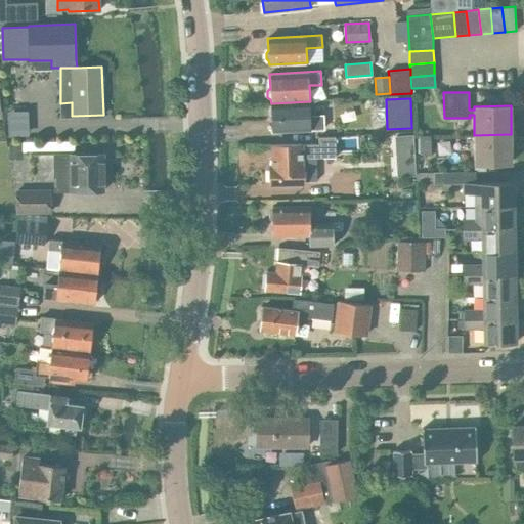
[(310,117),(310,101),(271,103),(271,105),(270,105),(268,107),(268,114),(271,117),(272,131),(311,130),(311,129),(323,129),(323,116),(310,117)]
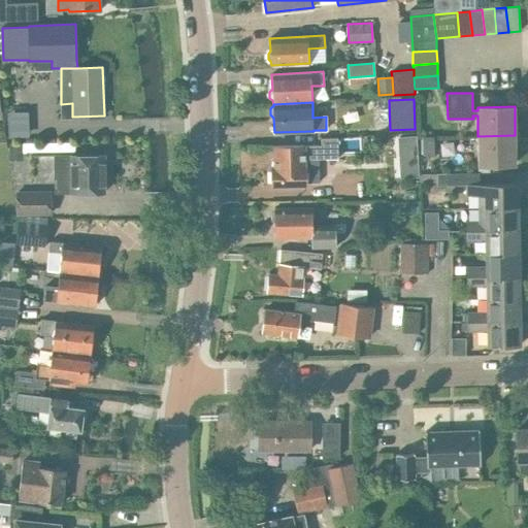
[(28,111),(7,112),(8,137),(29,137),(28,111)]
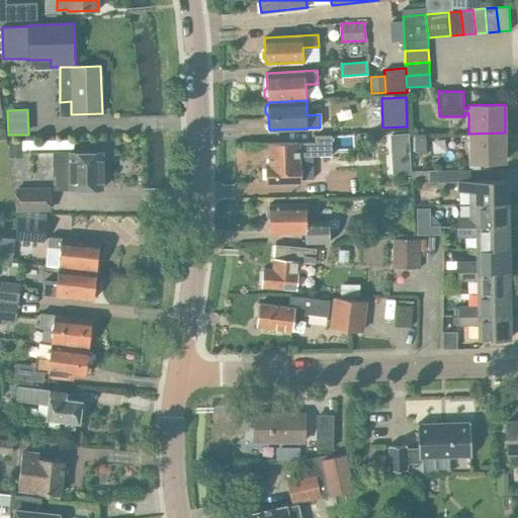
[(505,133),(468,134),(468,162),(469,162),(479,162),(481,162),(506,162),(505,133)]
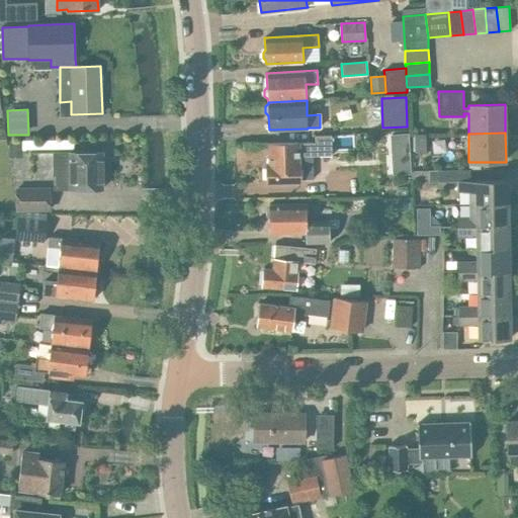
[(408,134),(390,135),(392,175),(394,175),(411,174),(410,160),(410,154),(408,137),(408,134)]
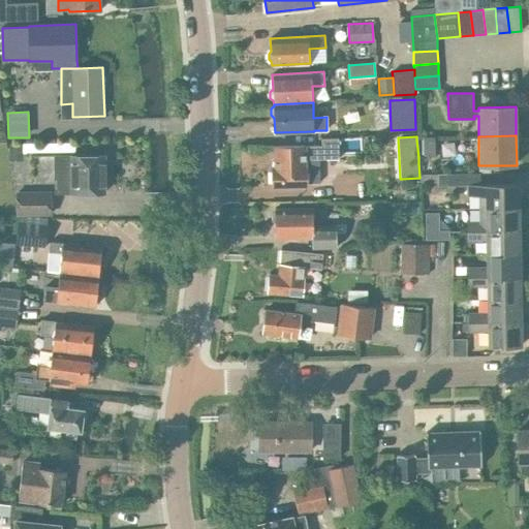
[(425,155),(435,155),(435,136),(424,136),(425,155)]
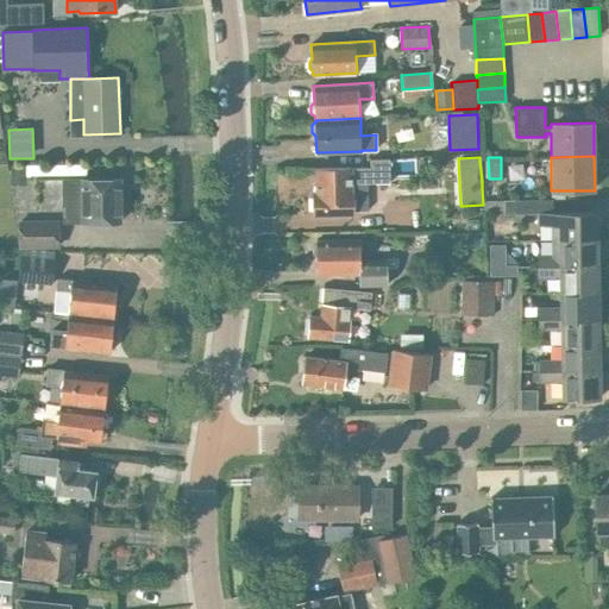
[(355,214),(355,211),(368,211),(368,183),(390,183),(390,159),(371,159),(370,168),(316,169),(316,194),(314,196),(314,212),(316,214),(355,214)]
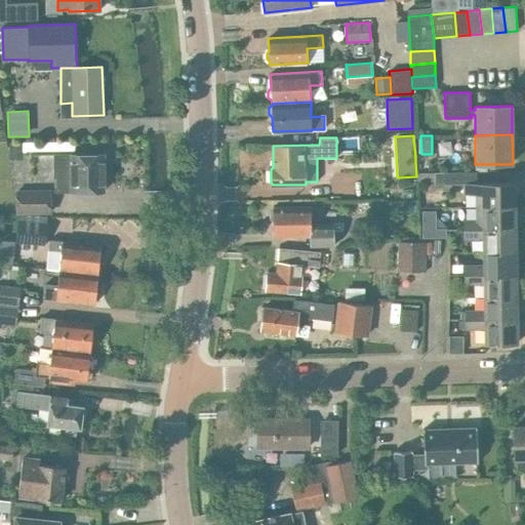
[(74,142),(23,143),(23,151),(74,151),(74,142)]
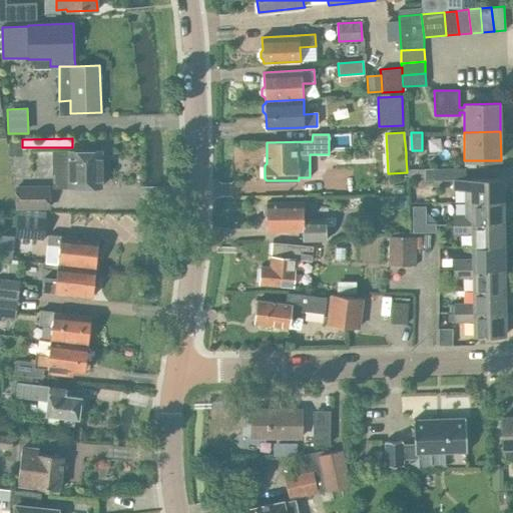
[(22,139),(9,139),(9,156),(22,156),(22,147),(22,139)]
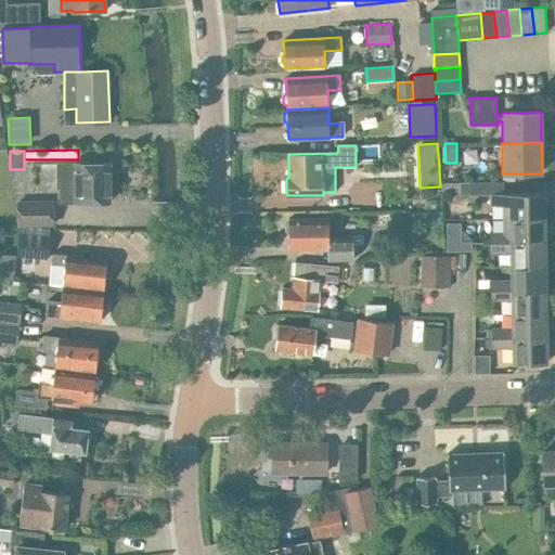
[(111,164),(56,164),(56,203),(87,203),(87,205),(97,205),(97,202),(111,202),(111,164)]
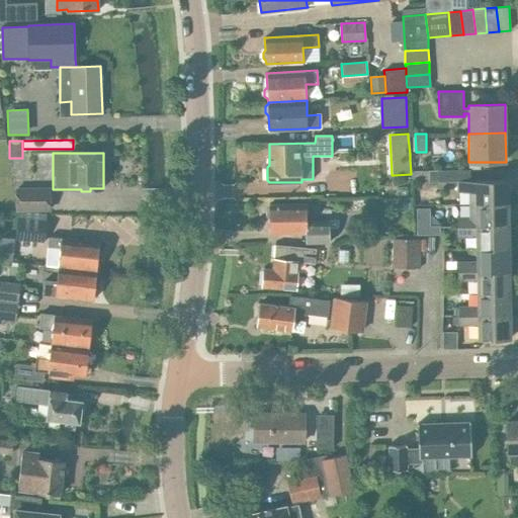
[(468,192),(468,203),(509,203),(508,181),(470,181),(469,169),(429,170),(413,171),(413,180),(429,179),(429,183),(456,182),(456,192),(468,192)]
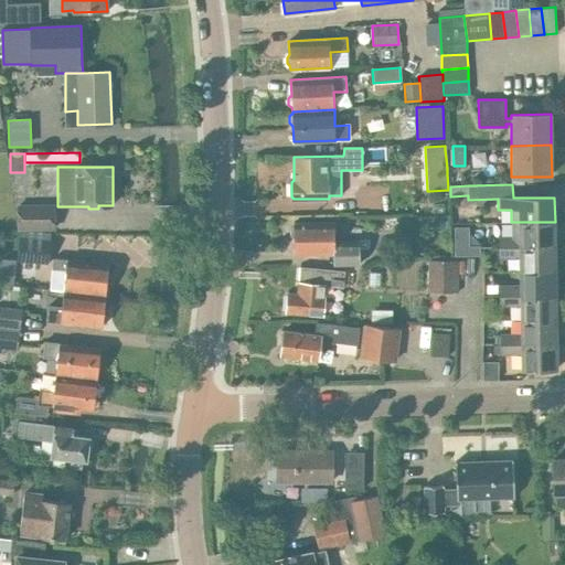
[(17,206),(18,230),(53,228),(53,206),(17,206)]
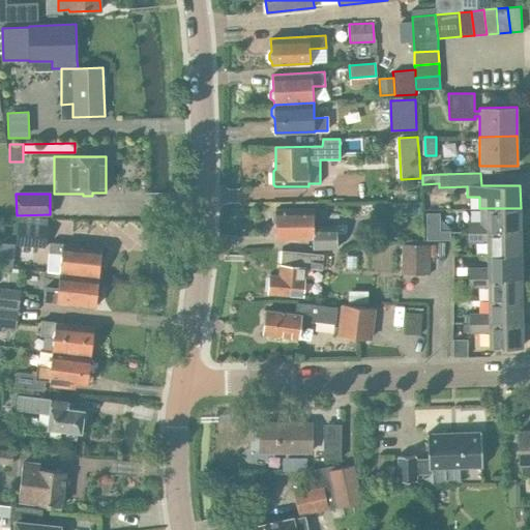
[(275,209),(275,212),(272,215),(272,221),(275,224),(275,238),(313,237),(313,248),(339,248),(337,227),(314,227),(314,208),(275,209)]
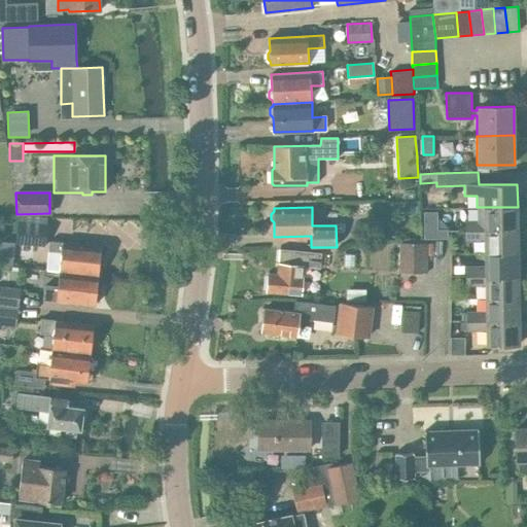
[(477,221),(465,221),(465,231),(518,229),(518,207),(488,207),(477,207),(477,221)]
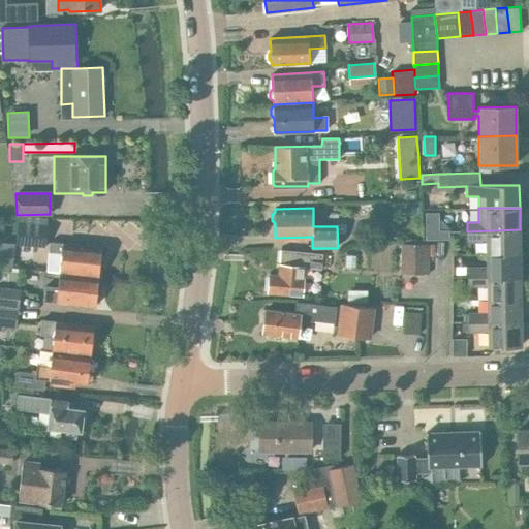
[(19,222),(17,244),(45,247),(48,225),(47,225),(19,222)]
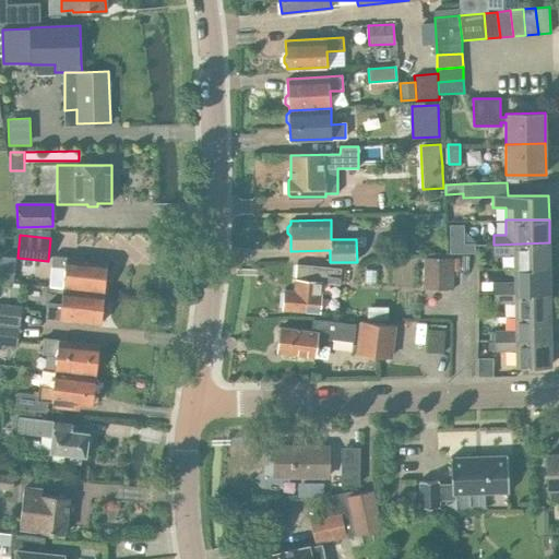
[(455,237),(449,238),(449,252),(466,252),(465,237),(455,237)]
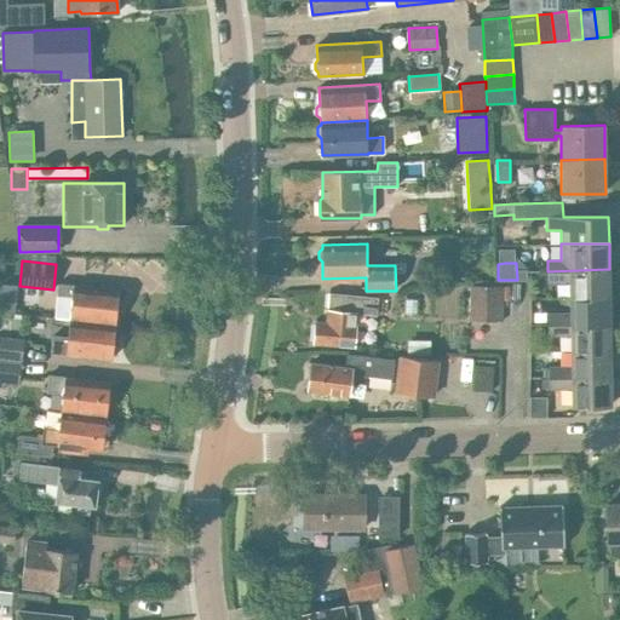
[(457,267),(429,268),(430,282),(457,281),(457,267)]
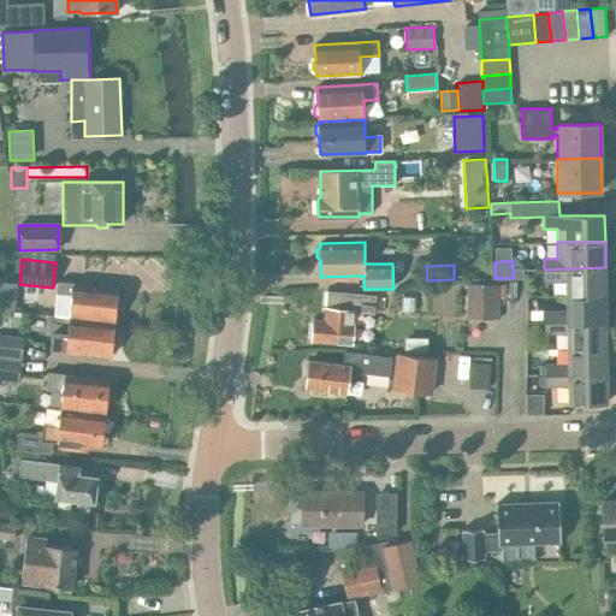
[(605,267),(544,270),(544,282),(566,282),(566,296),(605,295),(605,268),(605,267)]
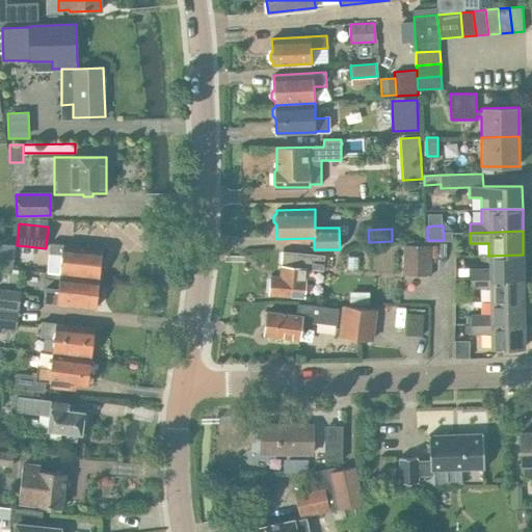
[(0,242),(0,266),(12,268),(15,244),(0,242)]
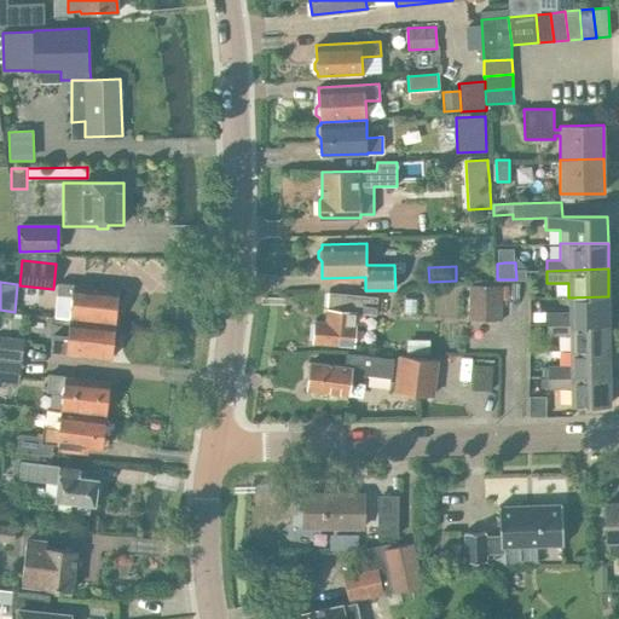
[(57,294),(55,318),(70,320),(115,325),(116,325),(117,322),(120,319),(121,313),(119,311),(120,290),(75,285),(75,284),(74,284),(59,283),(58,294),(57,294)]
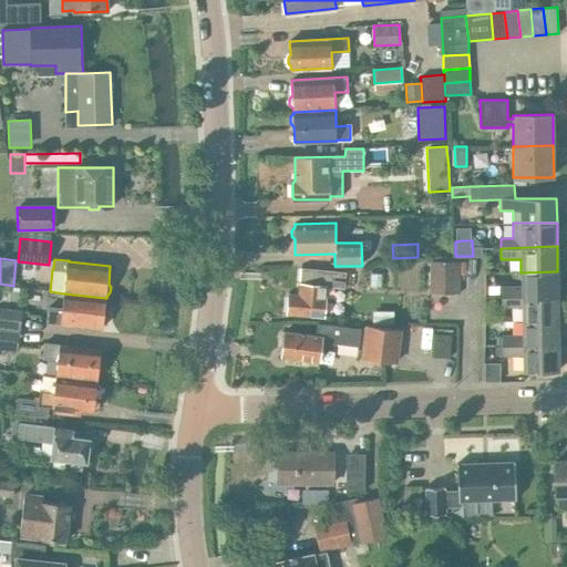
[(460,295),(460,261),(431,261),(430,294),(460,295)]
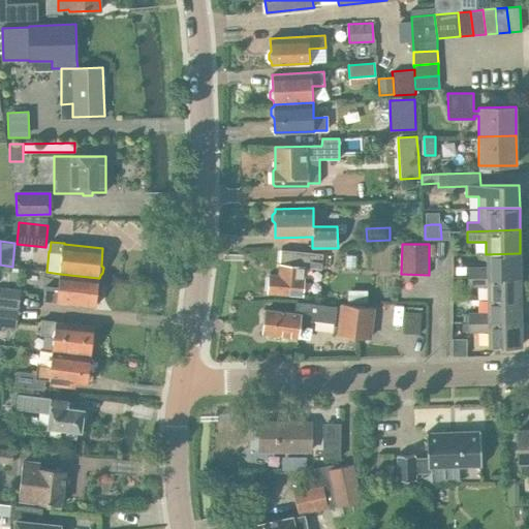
[(268,292),(304,296),(306,268),(321,269),(322,254),(281,250),(279,275),(270,274),(268,292)]
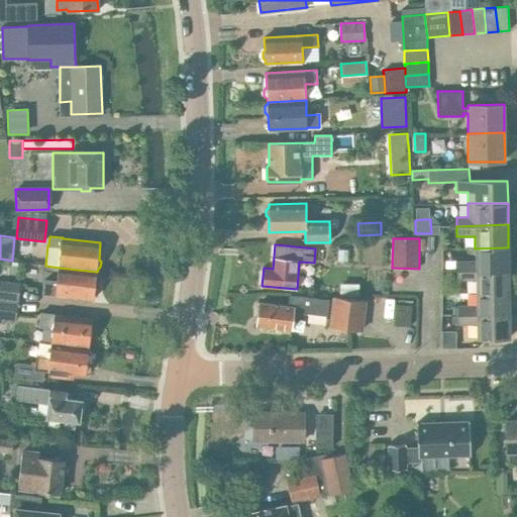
[(456,261),(456,262),(456,270),(509,269),(508,247),(475,248),(475,261),(456,261)]
